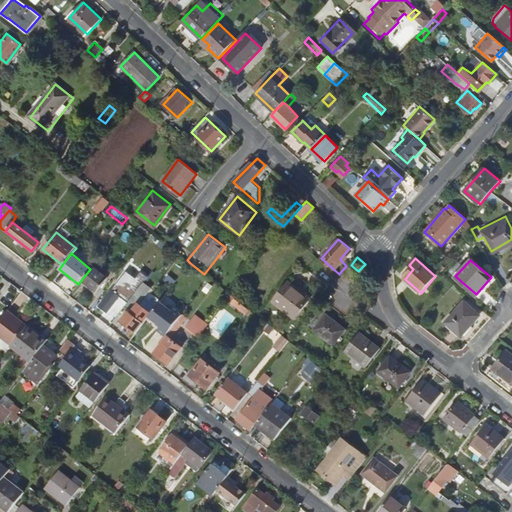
[(108,277),(93,265),(90,269),(82,279),(97,291),(108,277)]
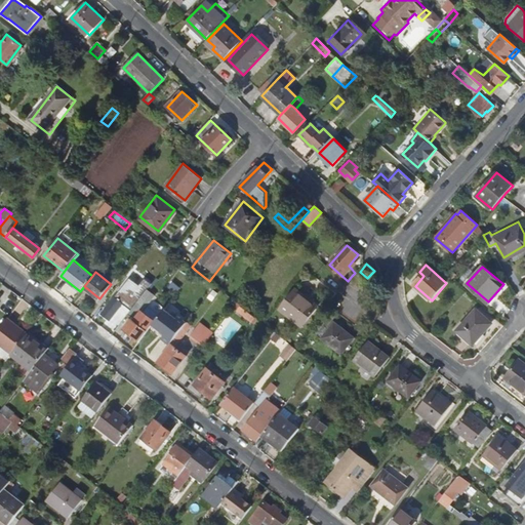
[(132,296),(138,300),(147,290),(148,289),(142,285),(132,296)]
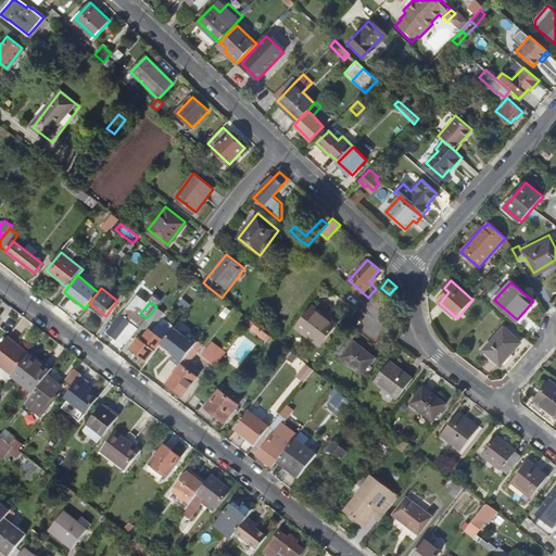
[(110,330),(105,327),(103,330),(115,339),(137,312),(129,305),(110,330)]
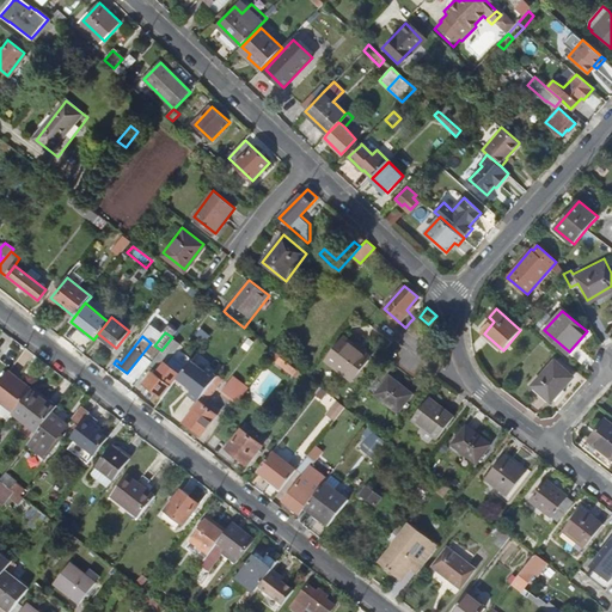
[(181,346),(171,338),(161,350),(148,367),(158,374),(181,346)]
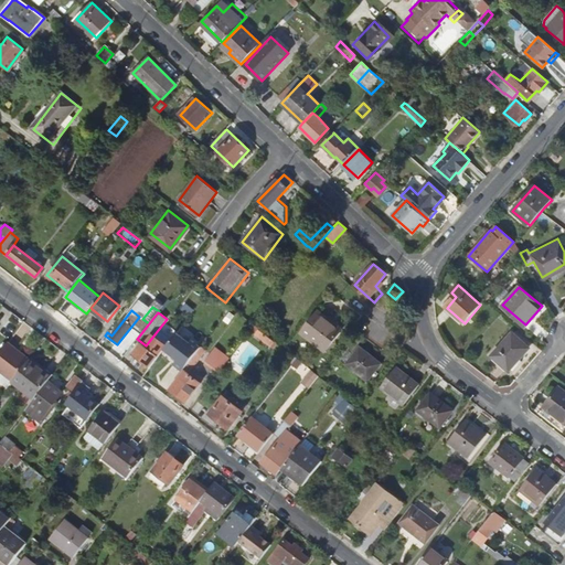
[(316,312),(300,332),(324,350),(341,329),(328,319),(326,320),(316,312)]
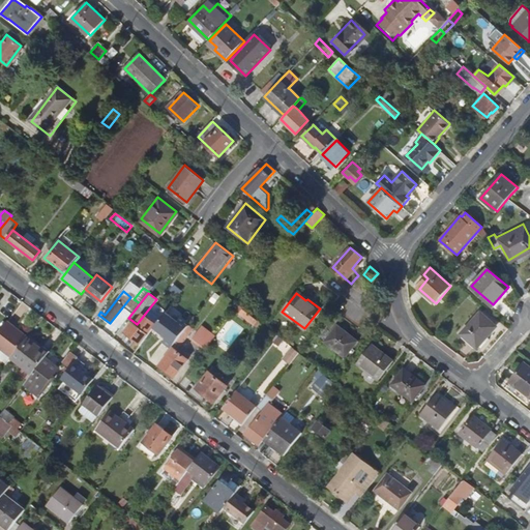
[(257,326),(260,321),(239,305),(237,308),(241,312),(240,314),(257,326)]
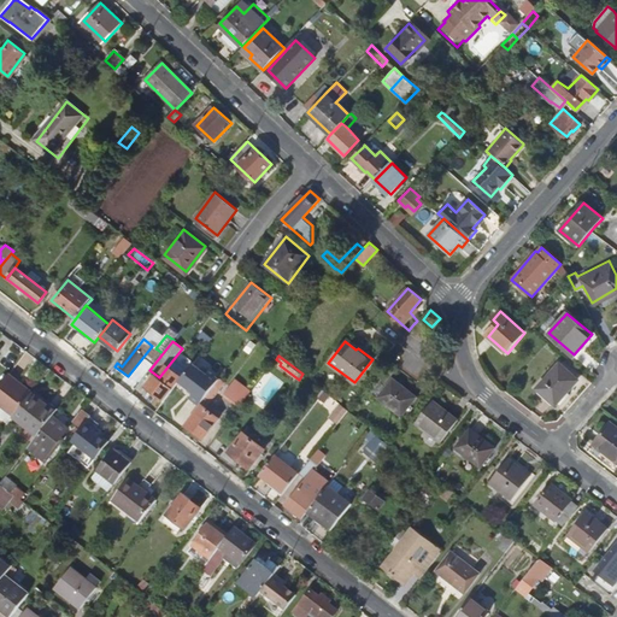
[(192,364),(178,381),(193,393),(189,398),(199,405),(219,380),(210,372),(206,375),(192,364)]
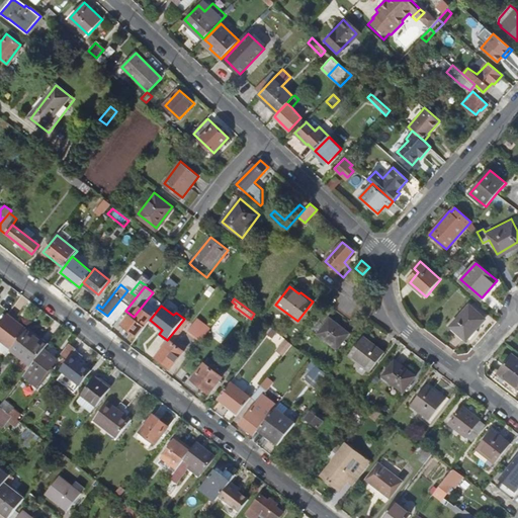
[(470,306),(451,327),(466,339),(485,319),(470,306)]
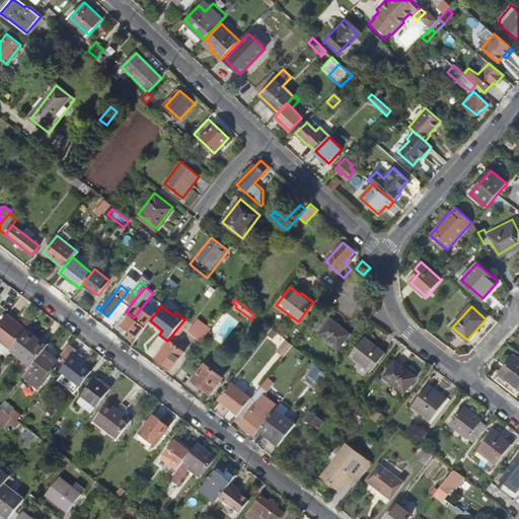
[(26,330),(6,314),(0,322),(0,342),(11,351),(26,331),(26,330)]
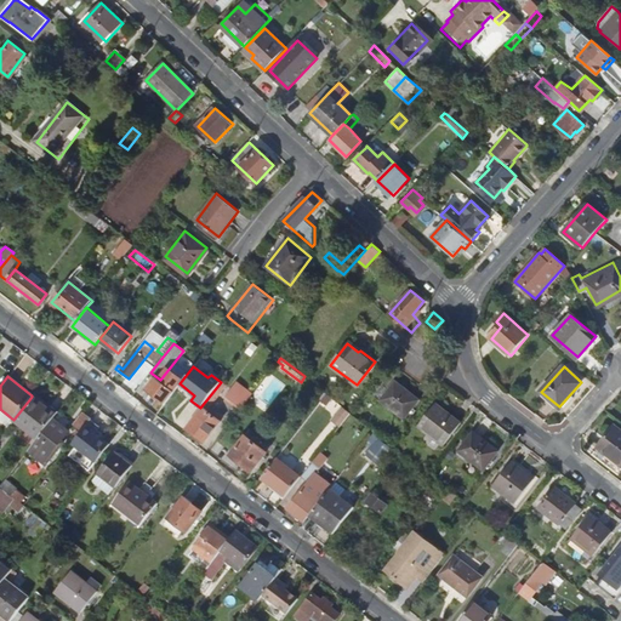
[(172,393),(158,381),(154,379),(146,389),(164,404),(172,393)]
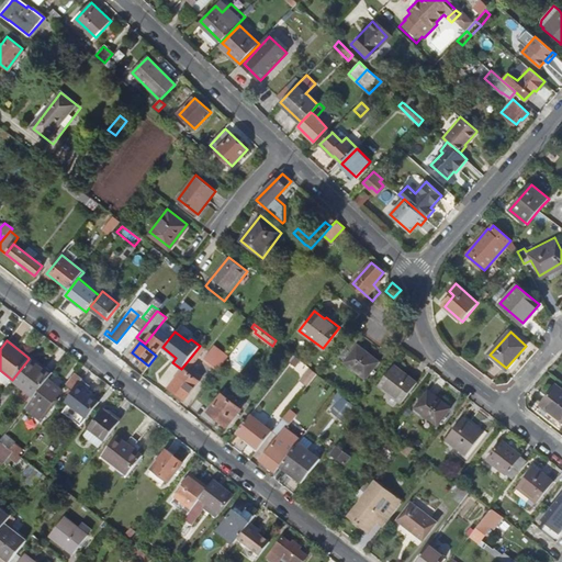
[(205,359),(220,369),(231,353),(215,344),(205,359)]
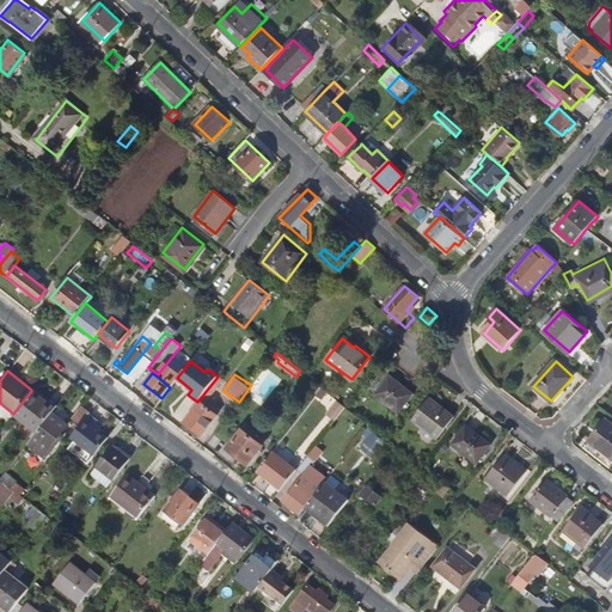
[(389,375),(374,395),(397,412),(411,393),(389,375)]
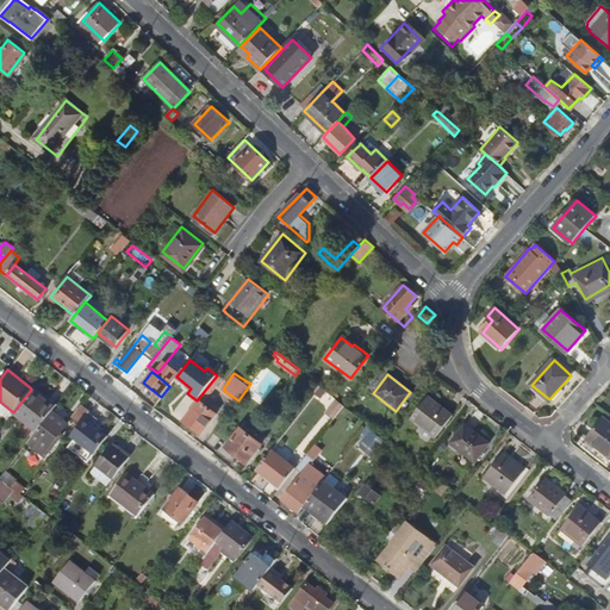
[(327,391),(321,386),(316,393),(321,398),(327,391)]
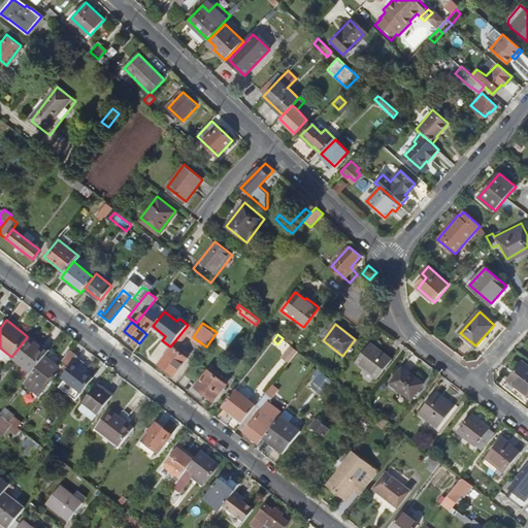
[(10,358),(31,374),(44,357),(47,353),(27,337),(11,357),(10,358)]
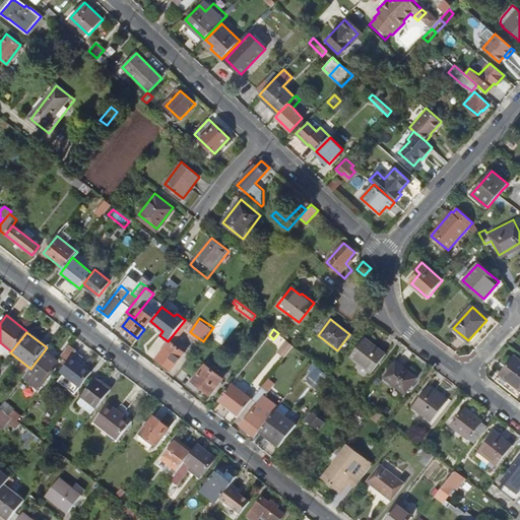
[(366,337),(349,355),(370,372),(385,353),(366,337)]
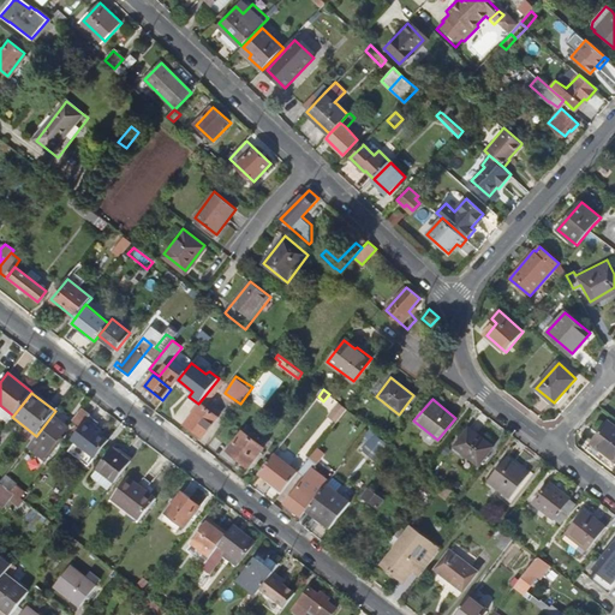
[(347,408),(345,406),(340,402),(334,411),(341,417),(347,408)]
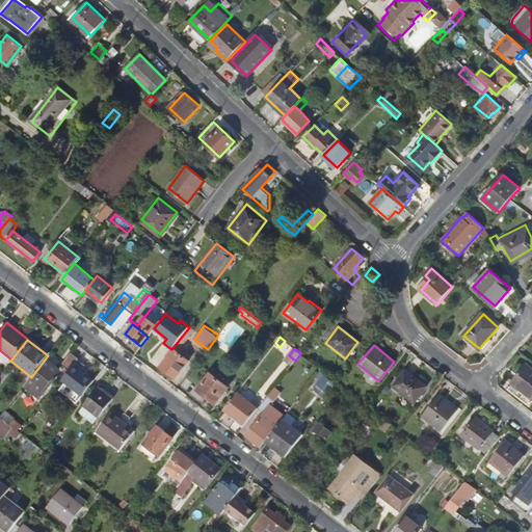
[(174,349),(160,367),(175,379),(188,361),(174,349)]
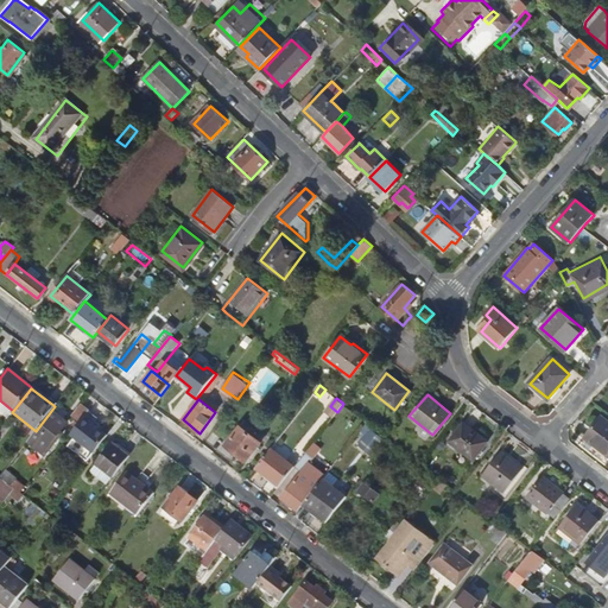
[(73,418),(80,423),(83,418),(88,412),(89,411),(82,405),(73,418)]
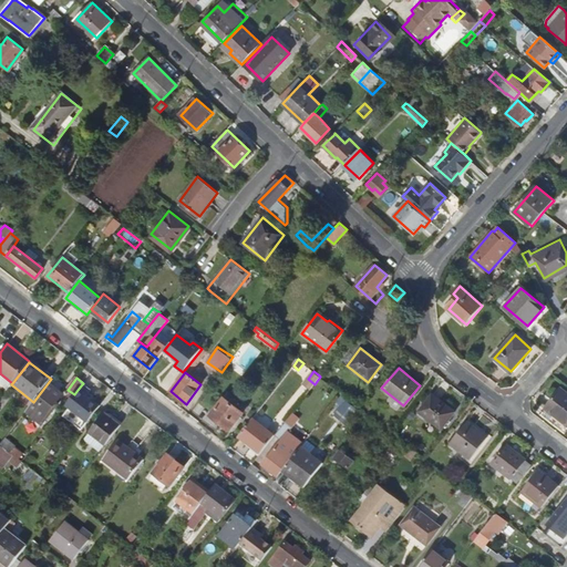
[(315,384),(308,379),(305,383),(311,389),(315,384)]
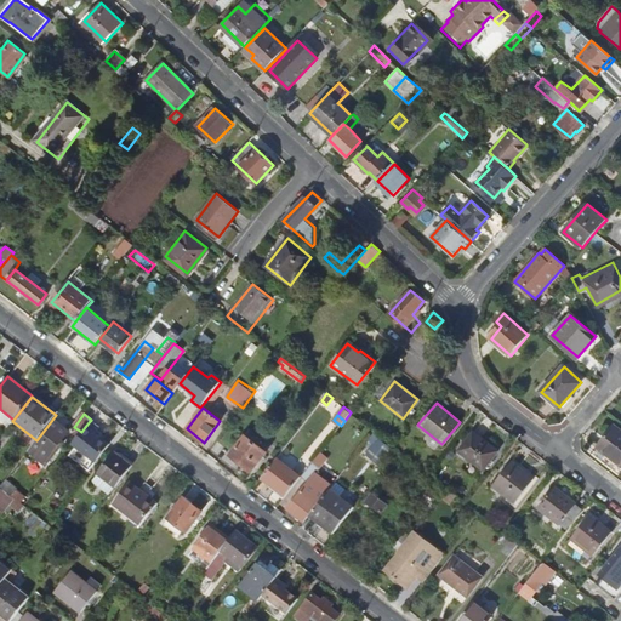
[(68,433),(52,420),(36,440),(28,450),(46,465),(60,448),(57,446),(68,433)]
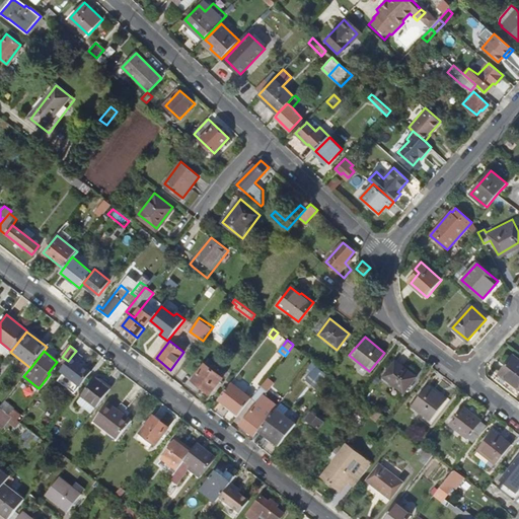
[(82,358),(75,352),(71,357),(78,363),(82,358)]
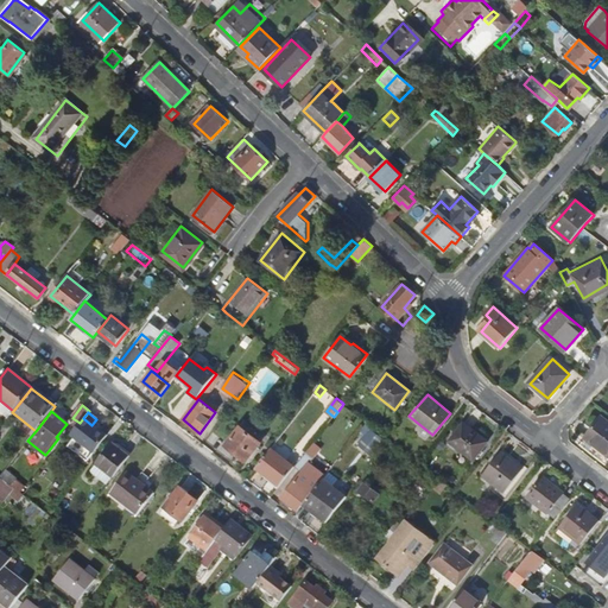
[(607,420),(601,415),(584,435),(607,454),(607,420)]
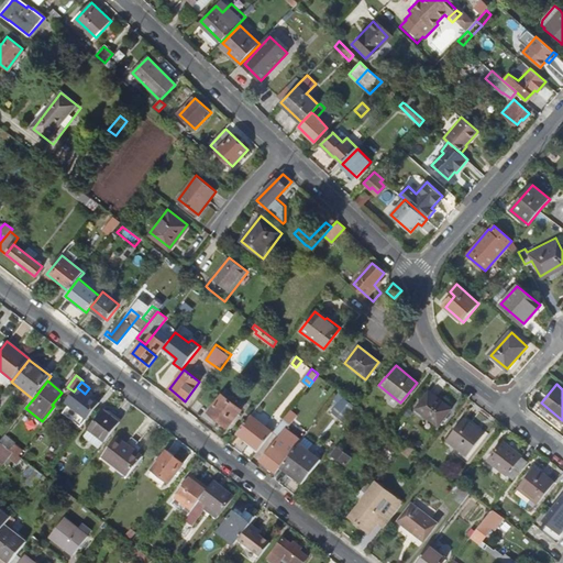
[(99,404),(85,394),(77,387),(74,392),(65,404),(86,420),(99,404)]
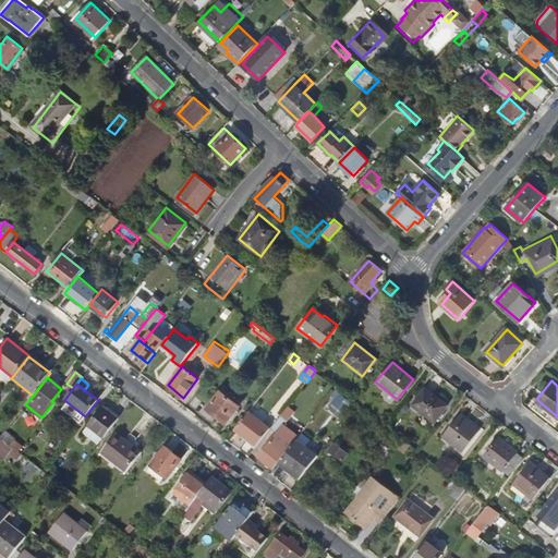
[(425,388),(411,405),(433,423),(446,405),(425,388)]
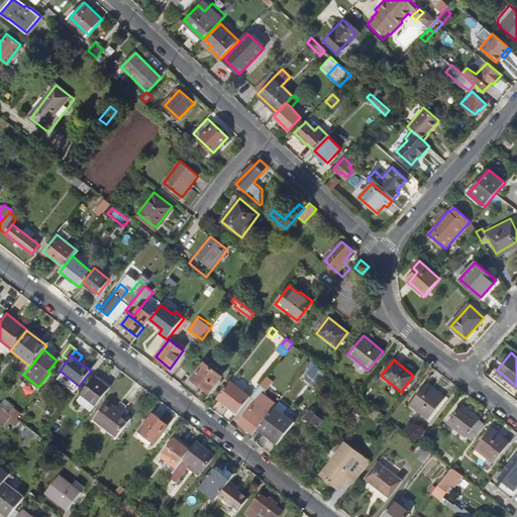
[(204,363),(191,379),(208,392),(220,376),(204,363)]
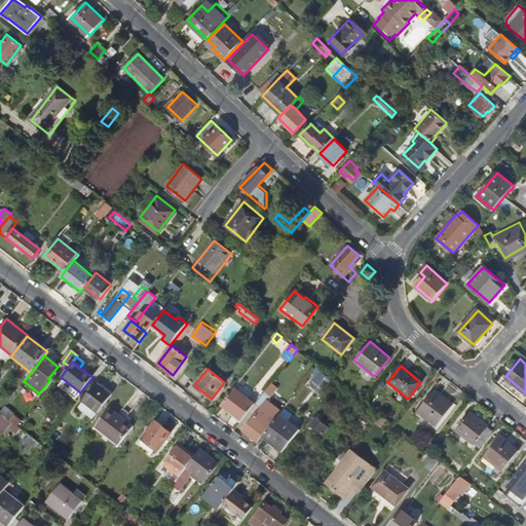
[(321,372),(311,385),(321,392),(330,379),(321,372)]
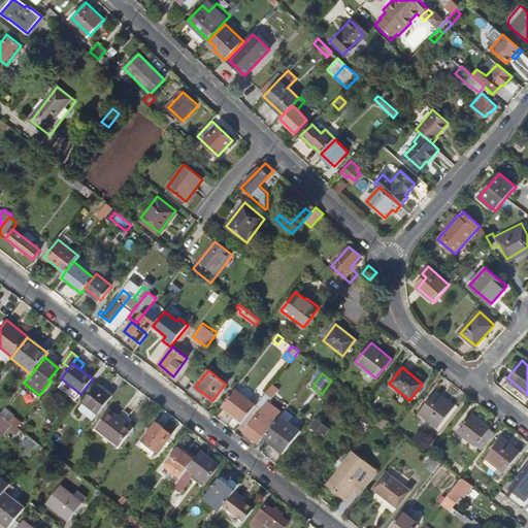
[(83,403),(98,416),(112,397),(97,386),(83,403)]
